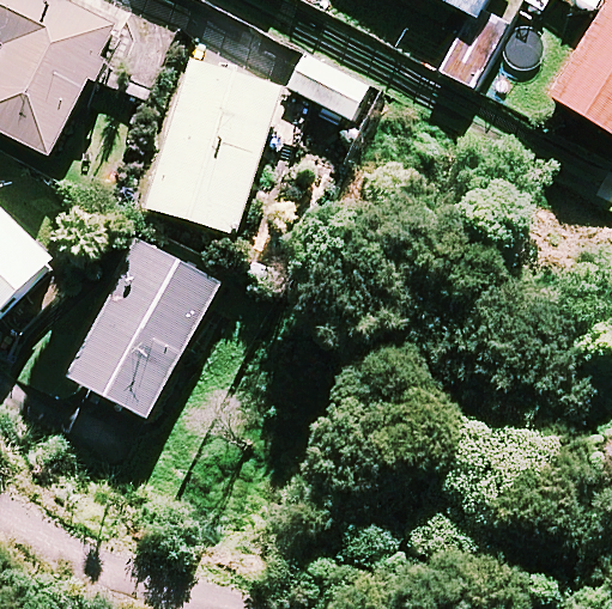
[(0,131),(48,156),(85,85),(92,89),(108,58),(101,54),(115,26),(62,0),(0,0),(0,40),(4,42),(0,49),(0,131)]
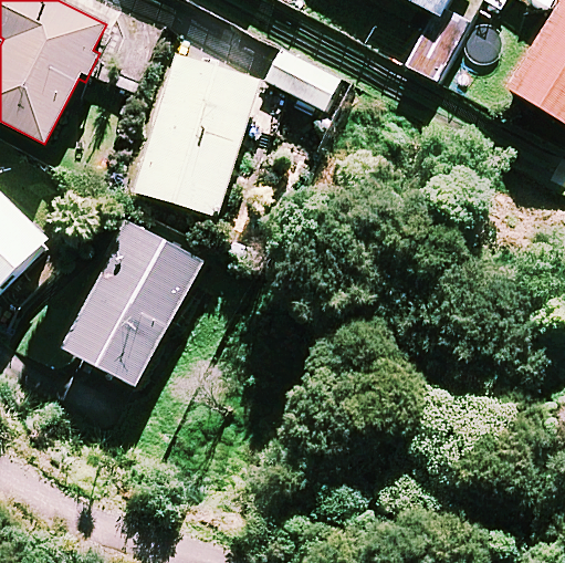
[(407,0),(438,17),(446,0),(407,0)]
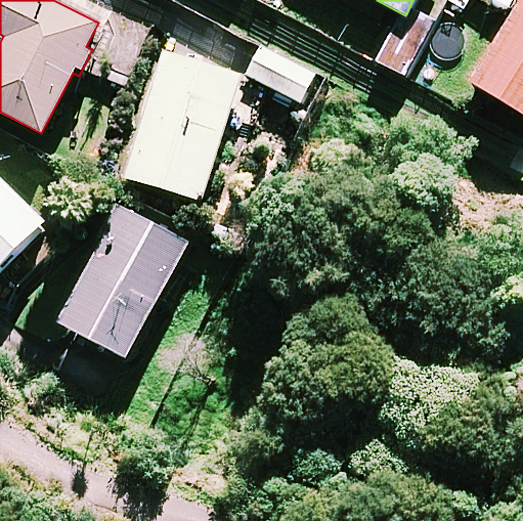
[(497,0),(514,10),(469,81),(522,114),(522,0),(497,0)]
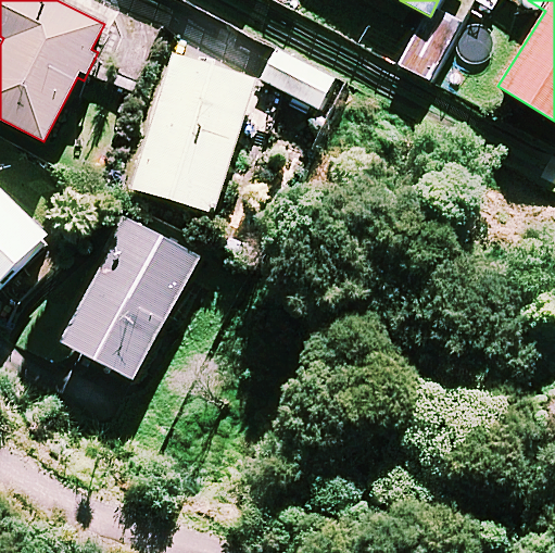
[(451,37),(419,22),(400,65),(432,80),(451,37)]
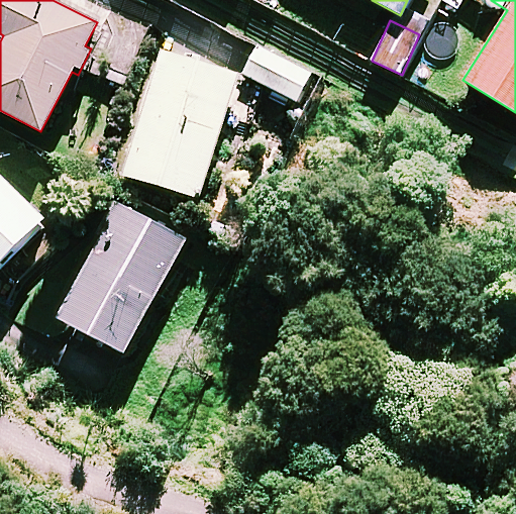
[(308,71),(256,45),(243,74),(295,99),(308,71)]
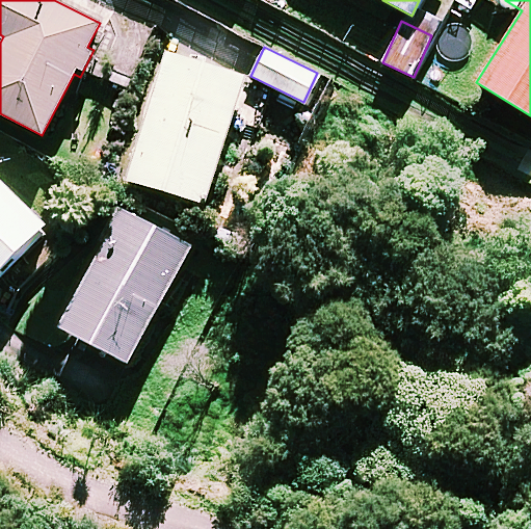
[(242,77),(166,53),(128,180),(204,203),(242,77)]
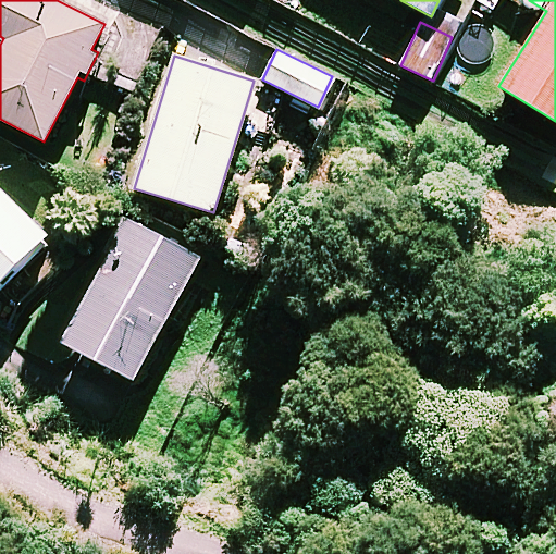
[(0,291),(47,243),(0,197),(0,291)]
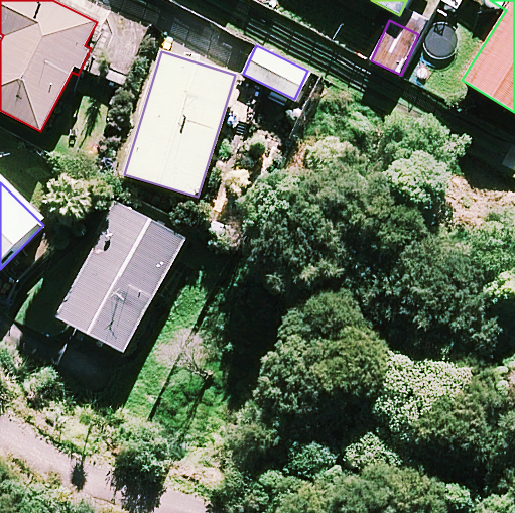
[(183,238),(116,202),(55,316),(123,352),(183,238)]
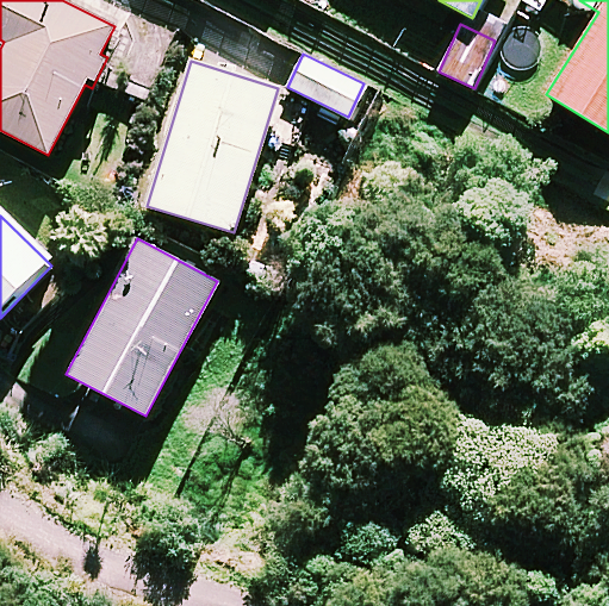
All buildings are outlined.
